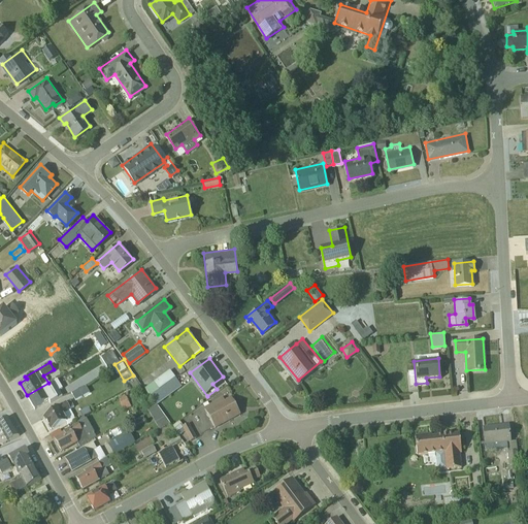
[(153,380),(159,388),(175,375),(170,368),(153,380)]
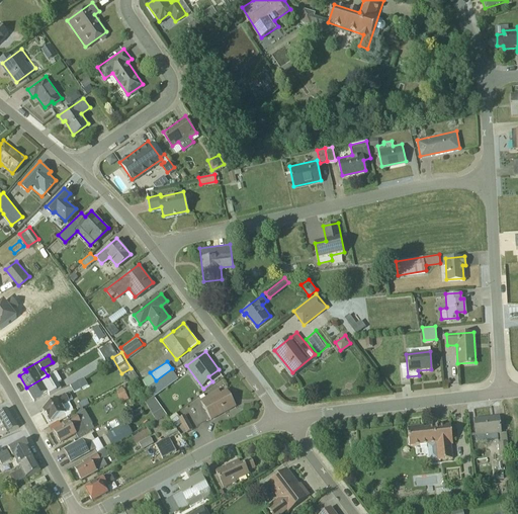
[(80,368),(66,375),(73,390),(87,382),(80,368)]
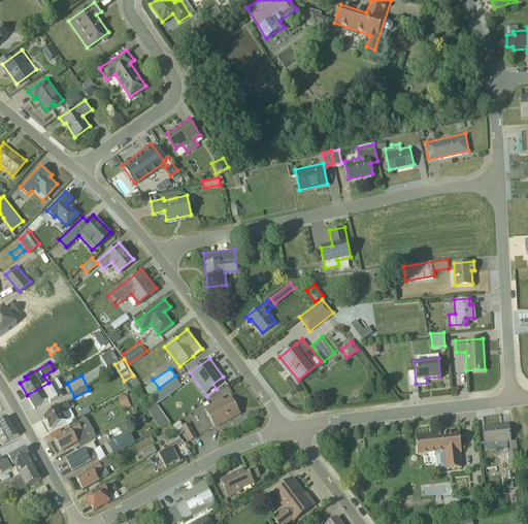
[(156,402),(182,384),(175,375),(159,388),(151,395),(156,402)]
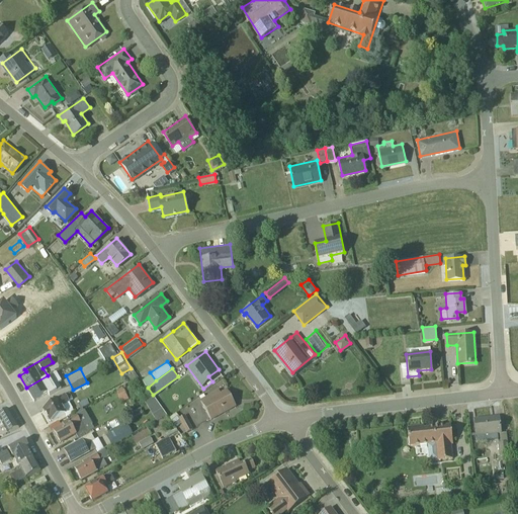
[(52,382),(48,375),(26,388),(33,399),(47,391),(49,394),(51,393),(62,386),(58,379),(52,382)]
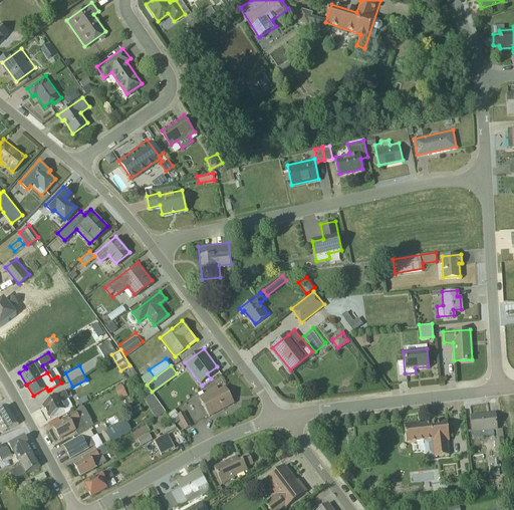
[(216,385),(198,395),(208,414),(234,400),(226,384),(218,389),(216,385)]
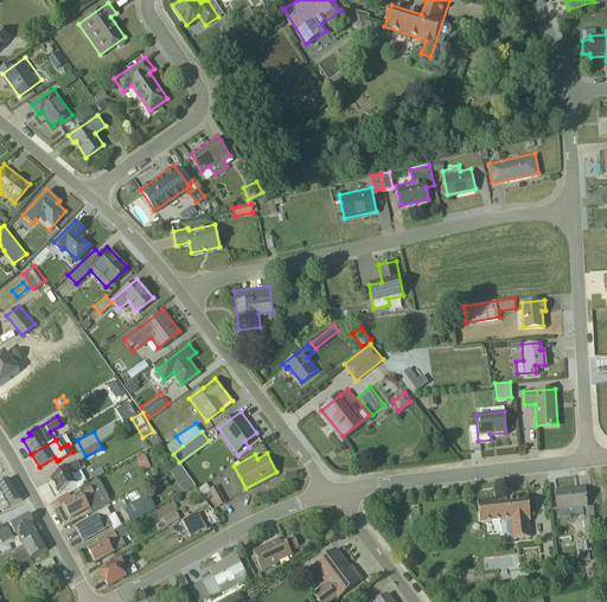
[(84,465),(81,458),(58,468),(59,472),(50,476),(58,491),(75,481),(77,485),(87,480),(80,467),(84,465)]
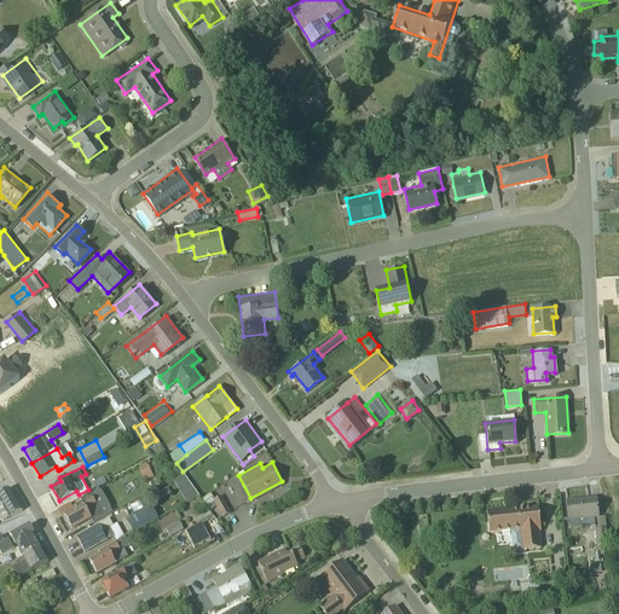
[(200,493),(183,471),(173,479),(189,500),(200,493)]
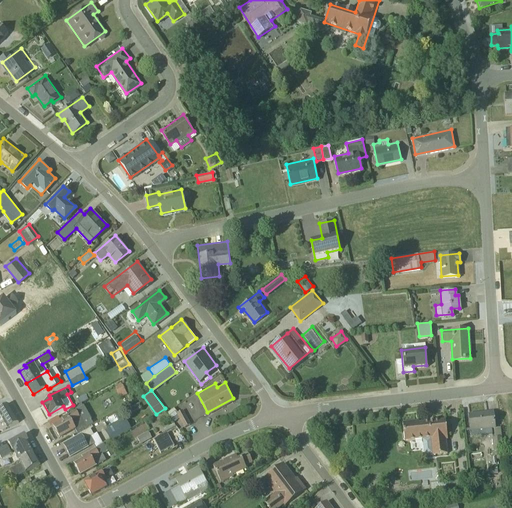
[(86,392),(75,398),(78,403),(88,397),(86,392)]
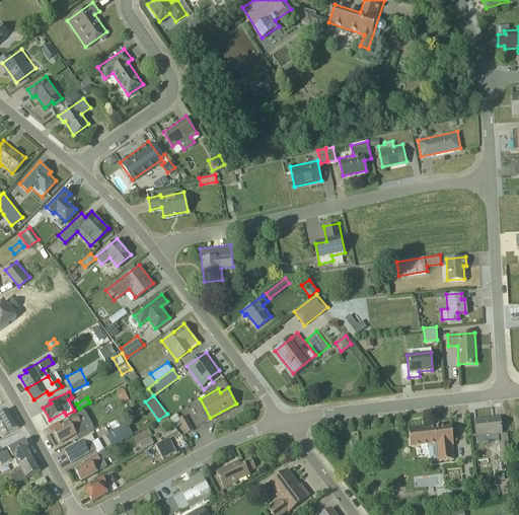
[(17,426),(7,408),(0,412),(0,420),(2,424),(0,424),(0,434),(2,435),(17,426)]
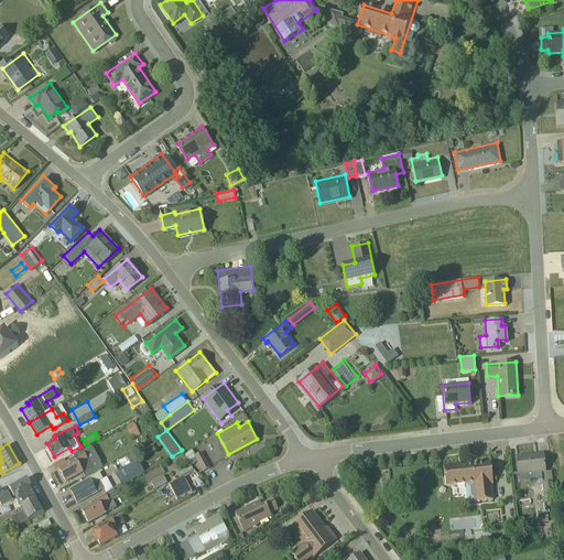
[(192,448),(183,454),(190,462),(197,456),(192,448)]
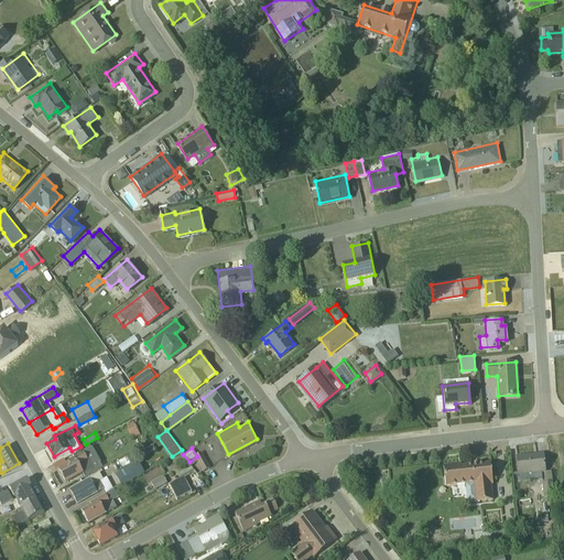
[(66,463),(58,466),(65,480),(82,470),(85,475),(95,470),(84,450),(65,460),(66,463)]
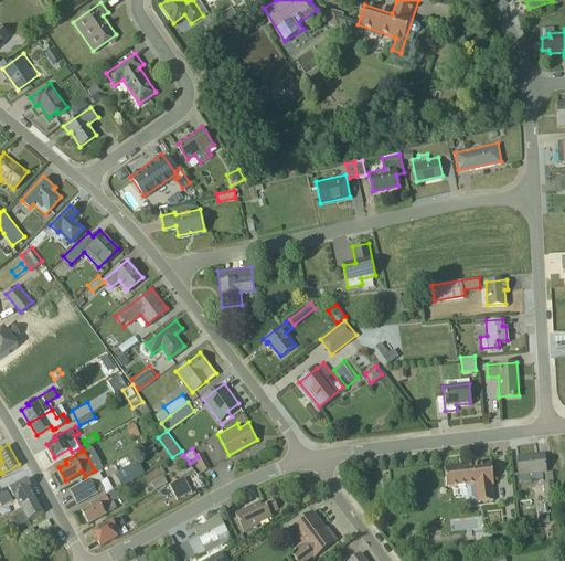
[(553,470),(545,472),(543,453),(518,456),(520,475),(529,474),(530,480),(542,478),(545,501),(540,503),(541,510),(548,509),(547,505),(556,504),(553,470)]
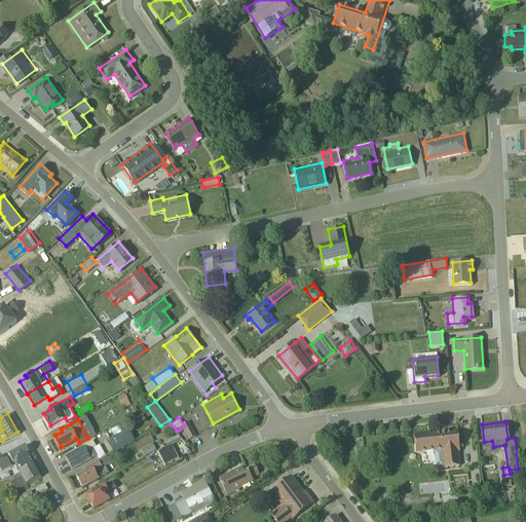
[(128,427),(107,439),(113,449),(134,438),(128,427)]
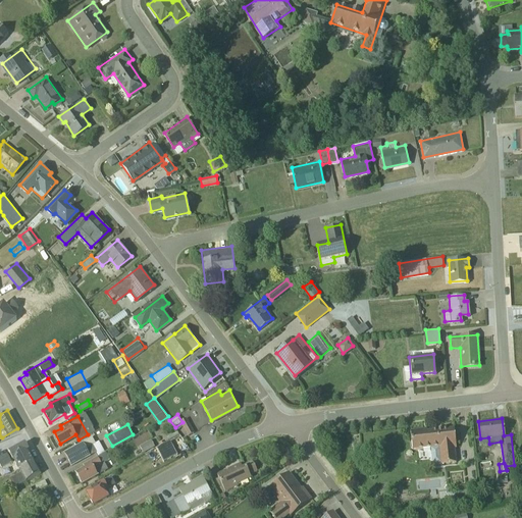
[(454,426),(411,430),(412,449),(430,447),(432,462),(457,460),(454,426)]
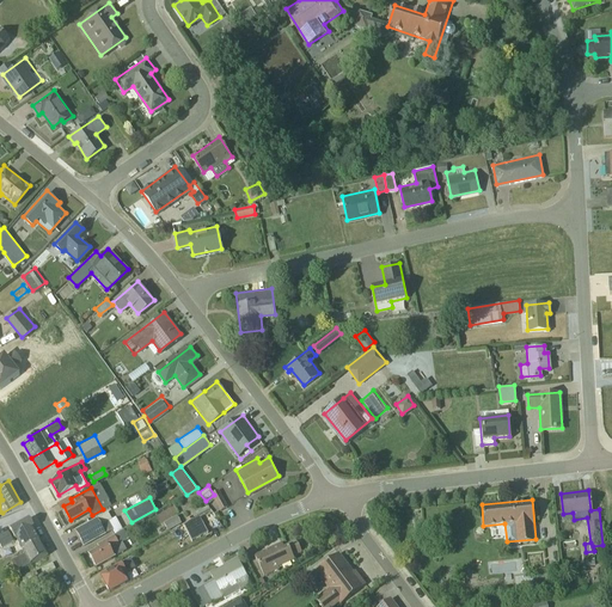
[(40,537),(23,508),(5,517),(7,521),(0,523),(0,544),(1,546),(17,538),(22,546),(40,537)]
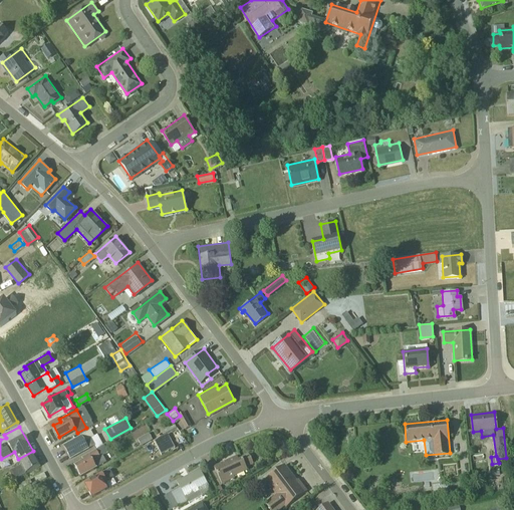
[(63,444),(70,457),(94,443),(91,436),(93,435),(90,429),(63,444)]
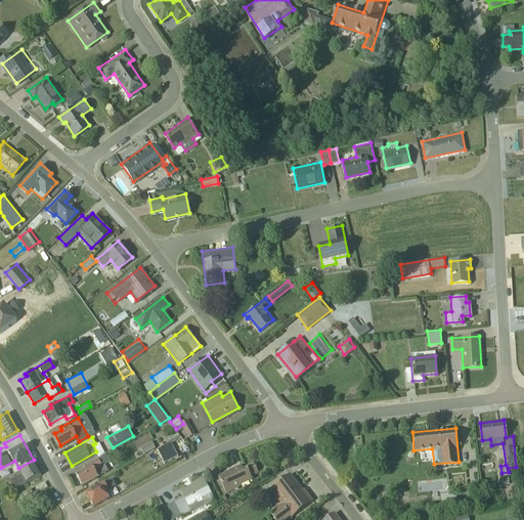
[(143,450),(156,445),(153,438),(140,443),(143,450)]
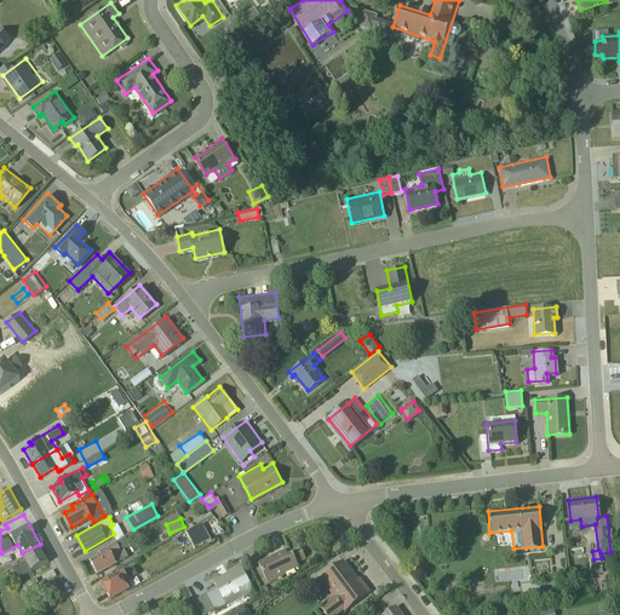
[(90,558),(97,572),(127,555),(124,546),(130,542),(126,535),(99,550),(101,552),(90,558)]
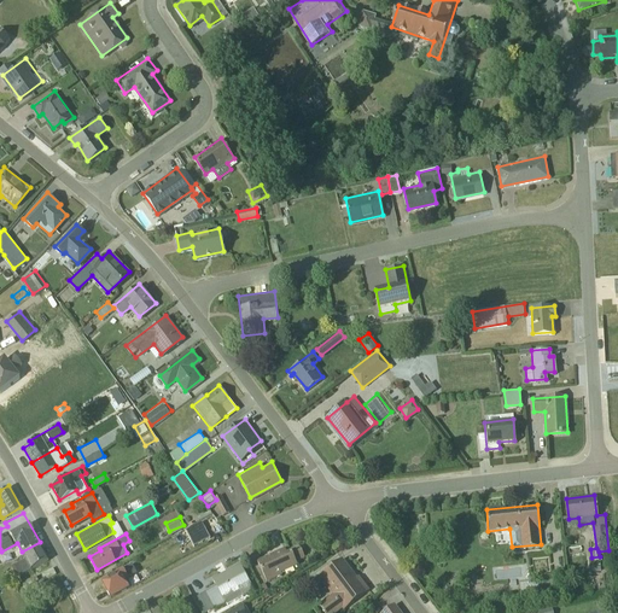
[(40,542),(22,552),(24,555),(11,562),(17,574),(48,558),(40,542)]
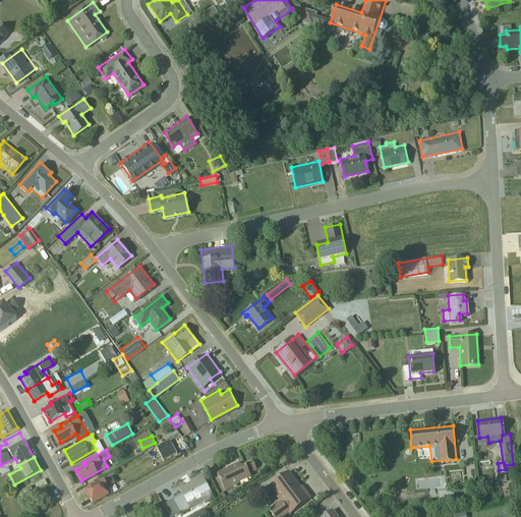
[(216,472),(224,489),(237,482),(237,481),(250,474),(248,472),(256,468),(251,458),(243,462),(245,464),(242,466),(239,461),(216,472)]
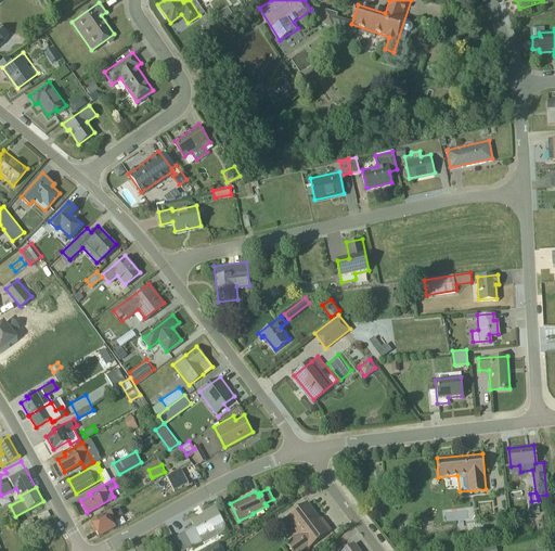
[(308,547),(330,529),(307,500),(286,516),(298,532),(286,540),(294,550),(297,550),(307,545),(308,547)]
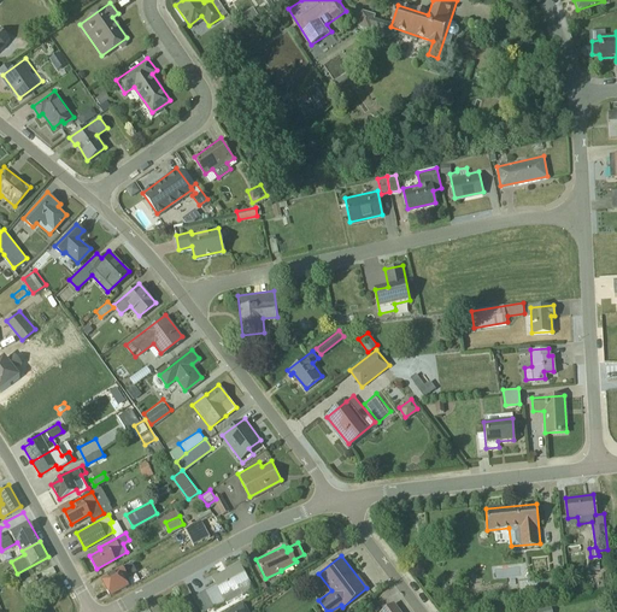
[(113,574),(103,580),(110,594),(127,586),(122,576),(136,570),(131,560),(112,570),(113,574)]
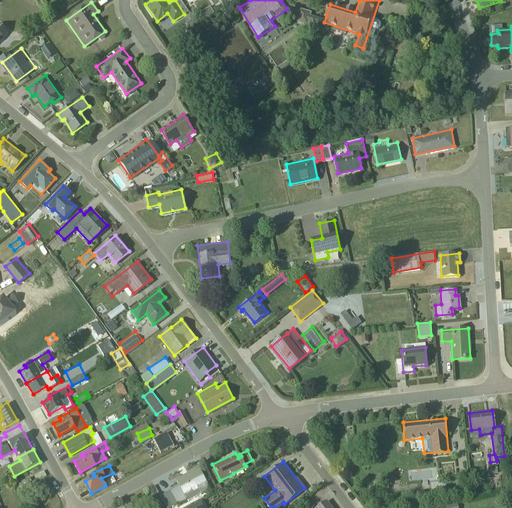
[(209,487),(197,467),(177,479),(179,483),(160,494),(167,507),(182,507),(179,502),(188,497),(186,494),(198,488),(201,492),(209,487)]
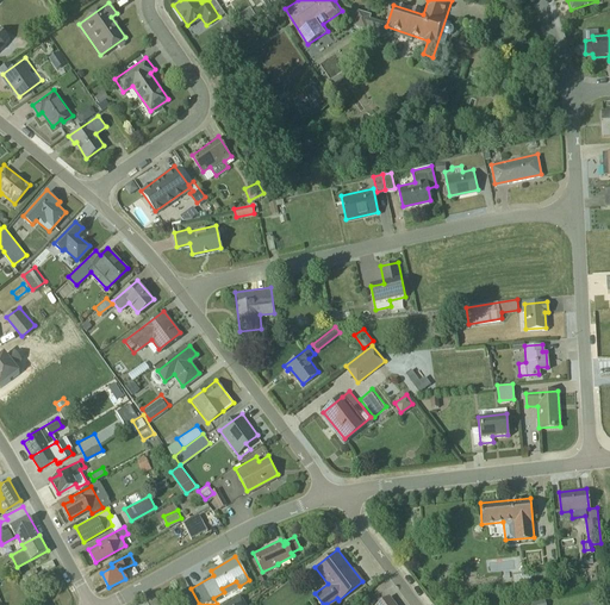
[(153,592),(147,596),(151,604),(156,604),(160,604),(153,592)]
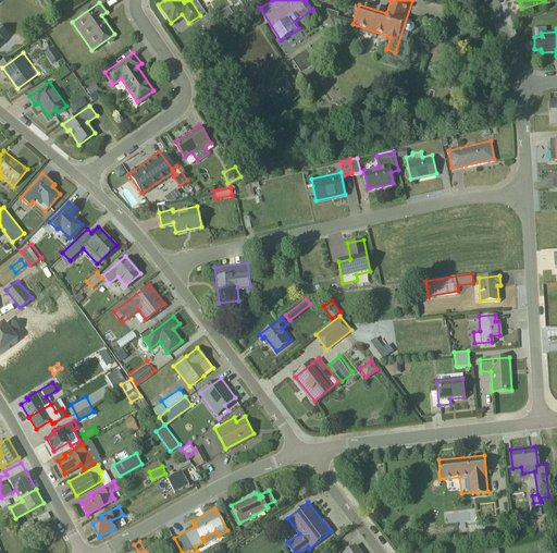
[(226,552),(220,542),(201,552),(226,552)]
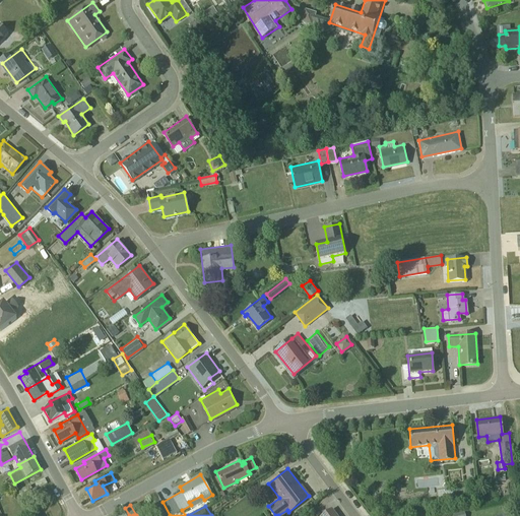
[(337,515),(330,507),(318,515),(337,515)]
